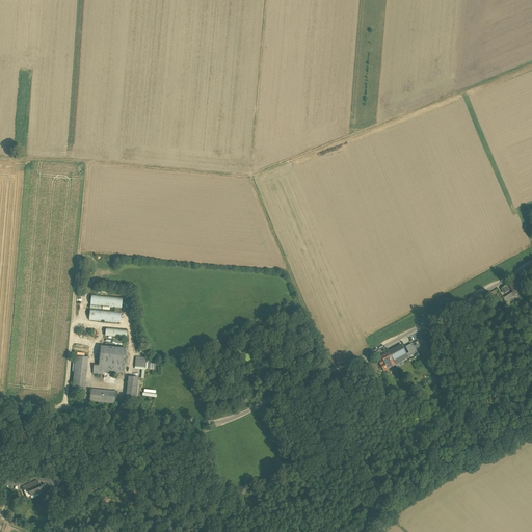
[(516,282),(510,286),(514,292),(520,288),(516,282)]
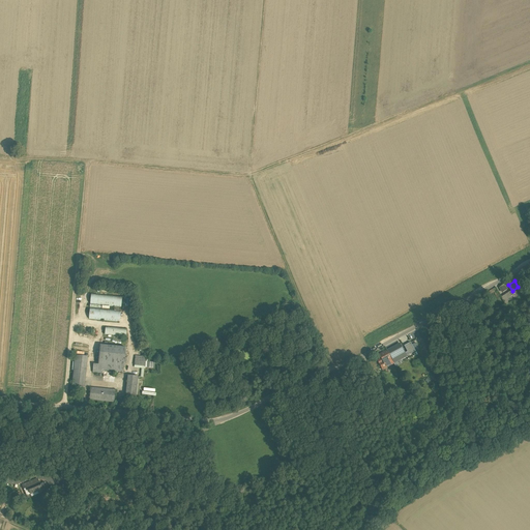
[(501,297),(506,305),(520,297),(514,289),(501,297)]
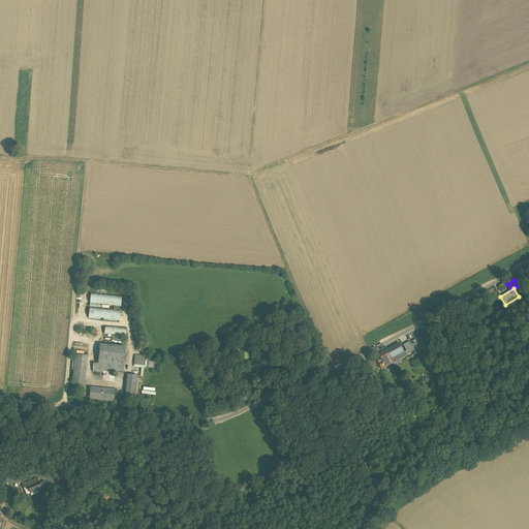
[(122,296),(91,292),(90,304),(121,307),(122,296)]
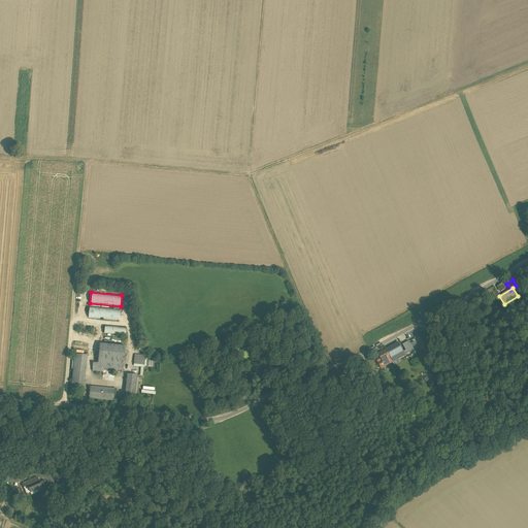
[(121,309),(90,306),(89,318),(120,321),(121,309)]
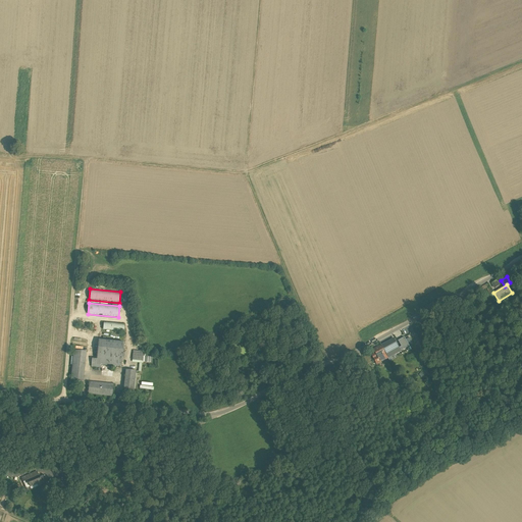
[(124,324),(104,322),(103,329),(123,331),(124,324)]
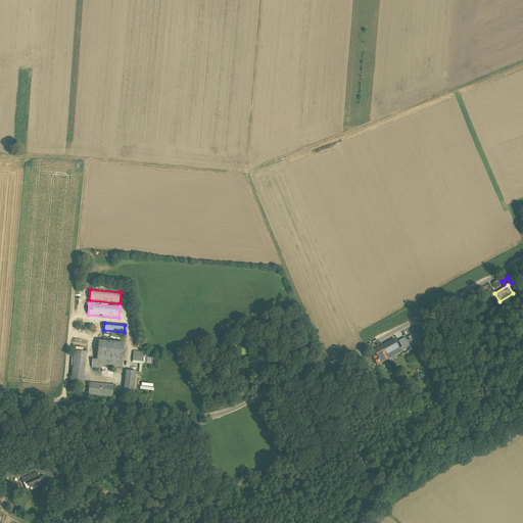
[(399,349),(400,351),(410,347),(405,338),(398,341),(402,347),(399,349)]
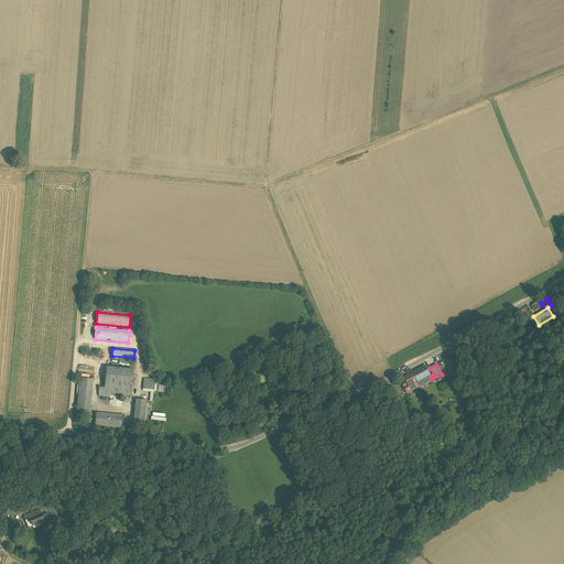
[(133,370),(107,367),(105,388),(99,388),(98,396),(109,397),(109,394),(131,397),(133,370)]
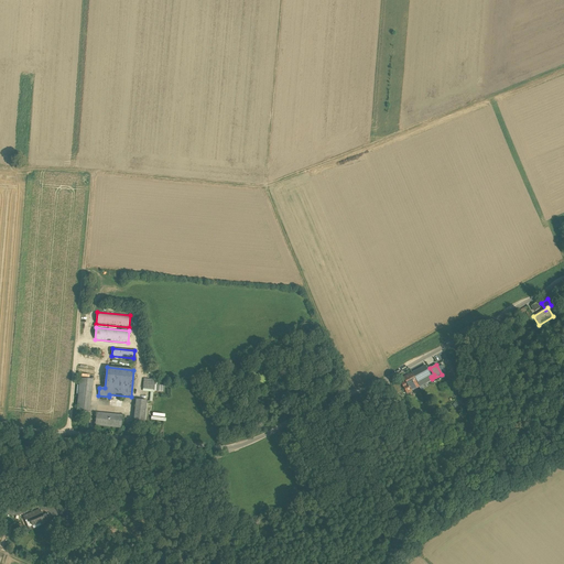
[(419,387),(432,379),(431,377),(425,367),(412,373),(419,387)]
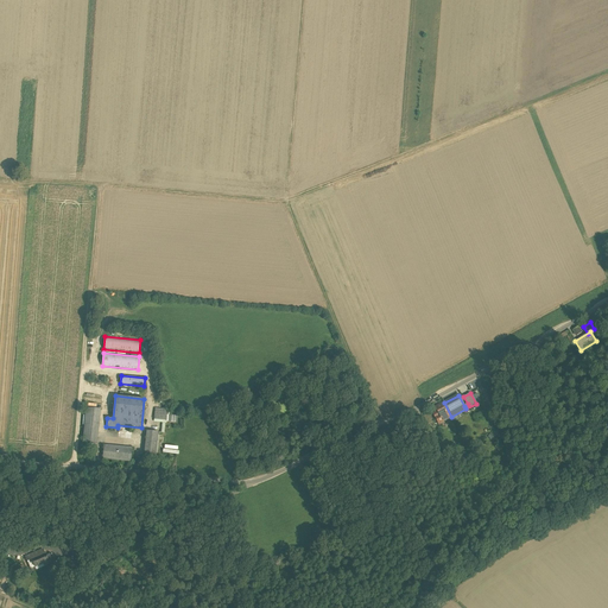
[(451,417),(444,403),(435,407),(437,412),(434,415),(438,424),(451,417)]
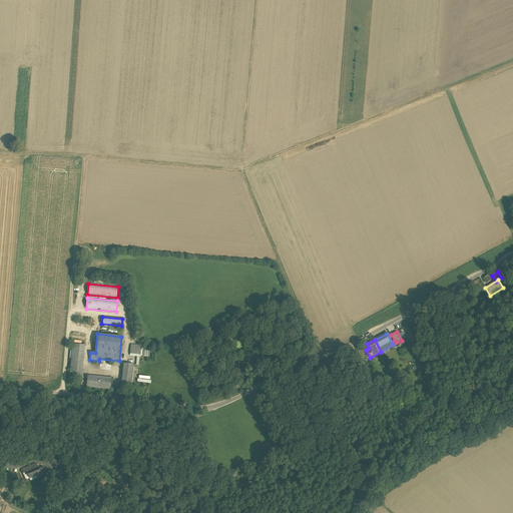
[(85,346),(73,344),(70,374),(81,375),(85,346)]
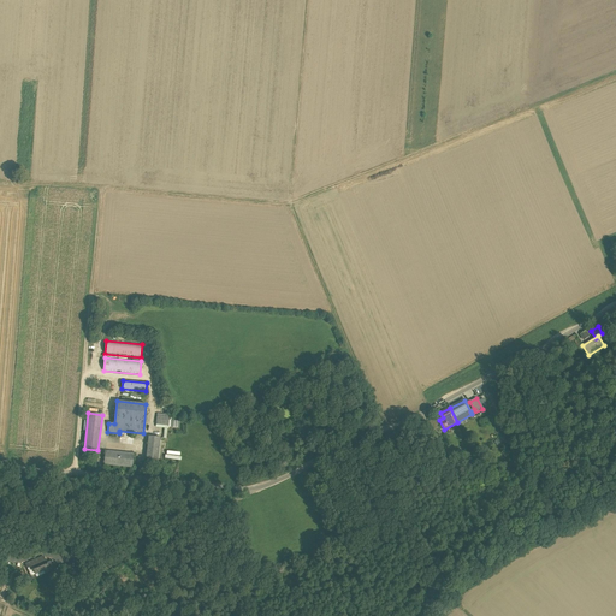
[(434,419),(428,422),(433,430),(439,427),(434,419)]
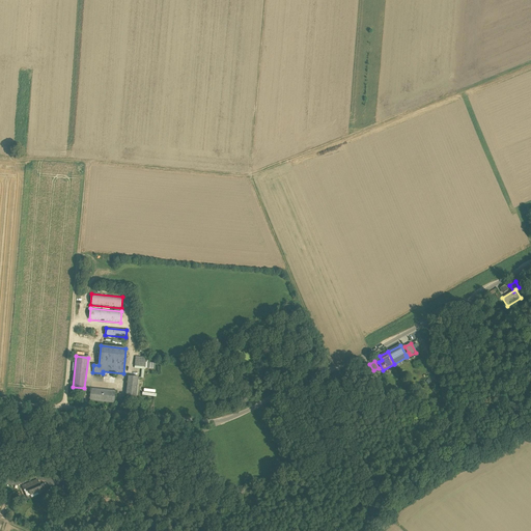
[(138,378),(129,376),(126,397),(136,398),(138,378)]
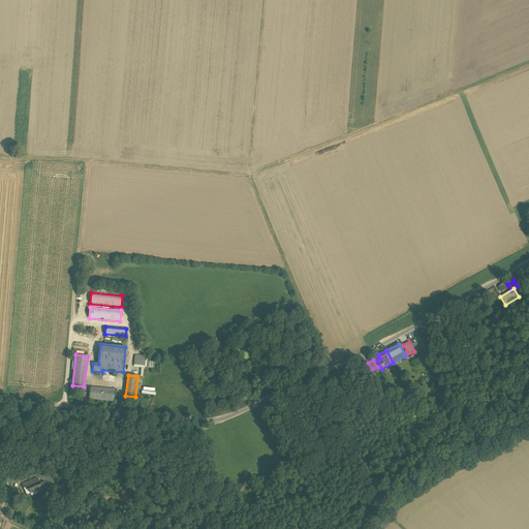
[(115,391),(95,389),(91,387),(90,398),(102,399),(101,400),(114,401),(115,391)]
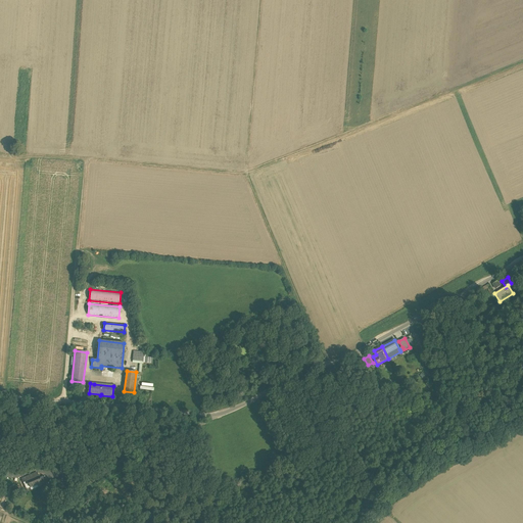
[(44,476),(39,478),(37,473),(21,479),(27,489),(37,484),(38,487),(47,483),(44,476)]
